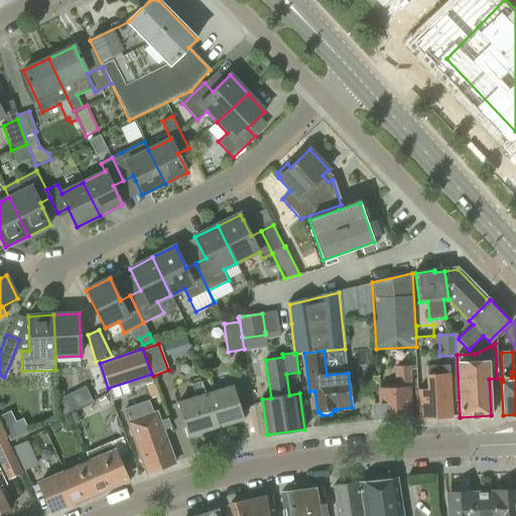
[(417,391),(419,419),(452,417),(448,366),(426,367),(427,391),(417,391)]
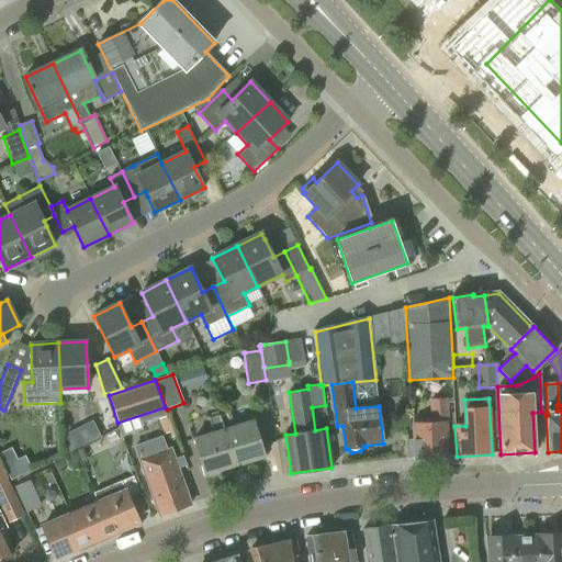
[(406,459),(448,457),(446,400),(430,400),(431,412),(412,413),(413,440),(405,440),(406,459)]
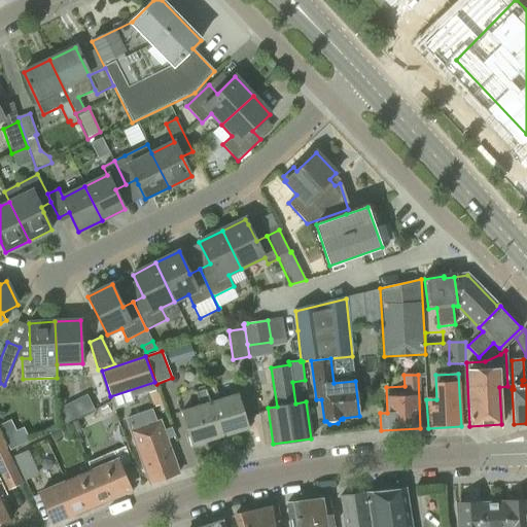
[(216,386),(206,390),(220,437),(248,428),(237,394),(220,399),(216,386)]
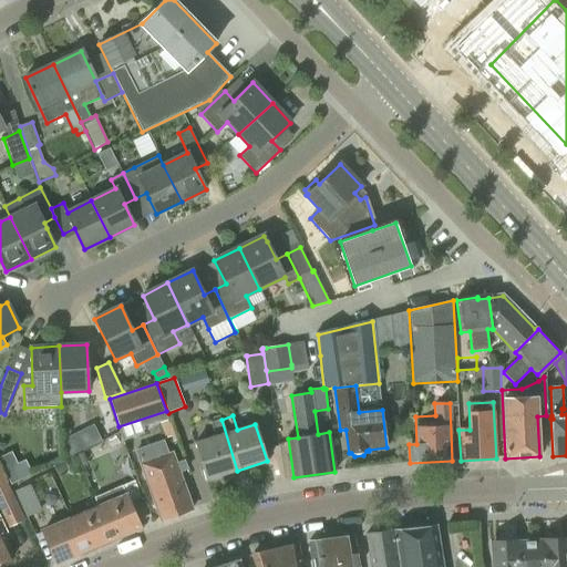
[(114,420),(99,428),(105,440),(120,432),(114,420)]
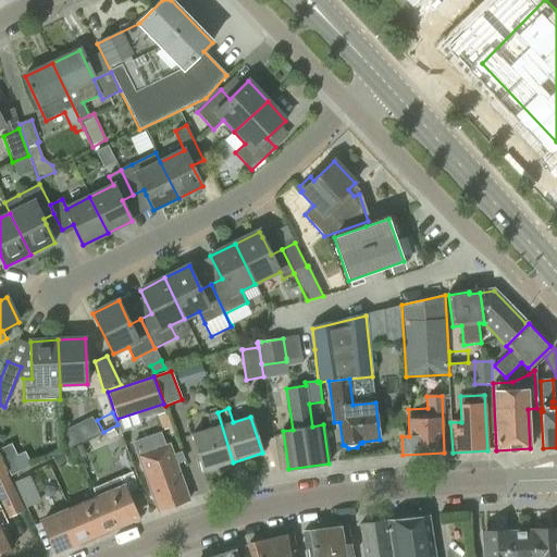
[(233,462),(218,412),(207,415),(211,429),(192,435),(203,471),(233,462)]
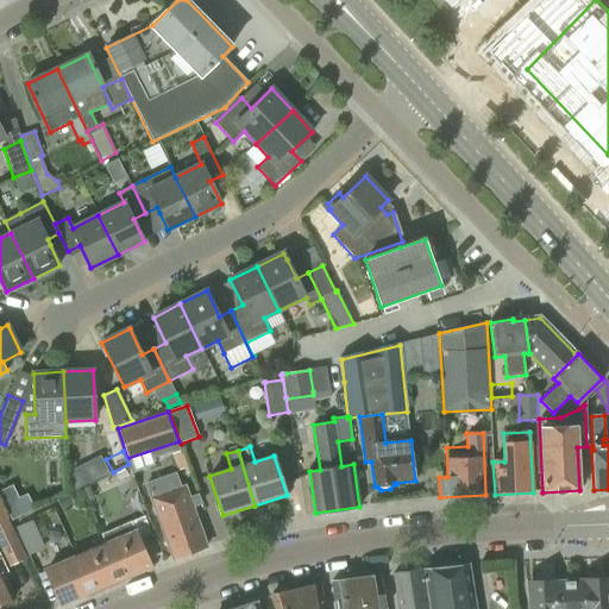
[(31,491),(22,495),(17,483),(2,489),(16,519),(38,509),(31,491)]
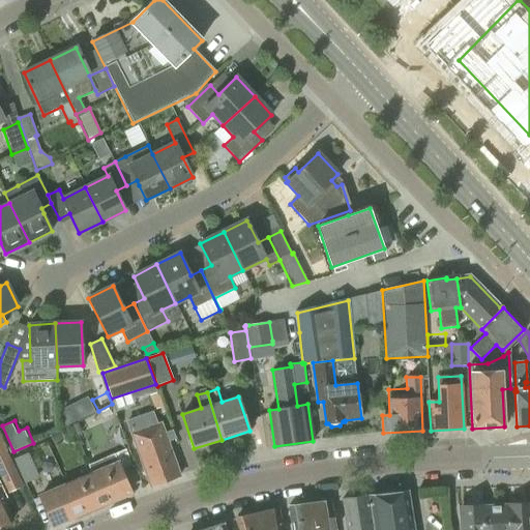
[(131,434),(150,486),(180,475),(162,423),(131,434)]
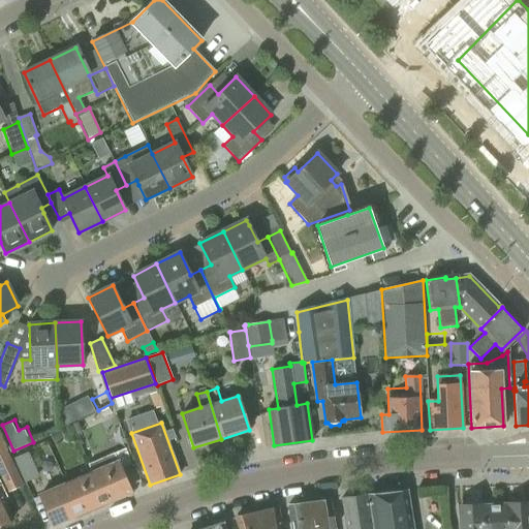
[(0,468),(12,463),(0,437),(0,468)]
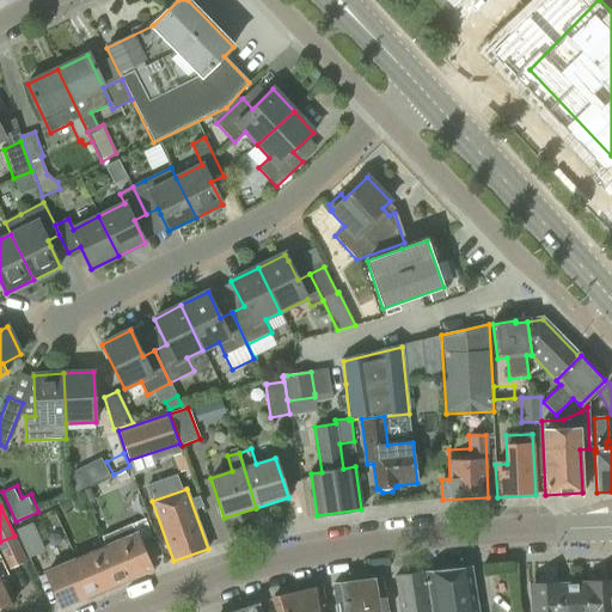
[(16,531),(29,560),(46,551),(32,524),(16,531)]
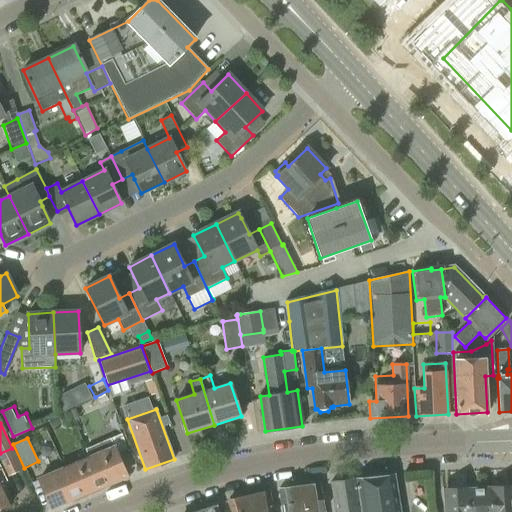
[(110,439),(86,450),(89,458),(101,486),(126,476),(125,473),(114,448),(110,439)]
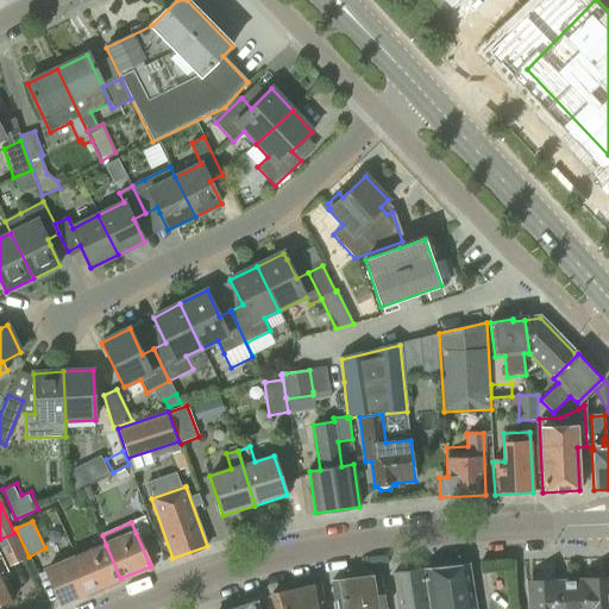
[(106,545),(76,558),(90,591),(120,578),(106,545)]
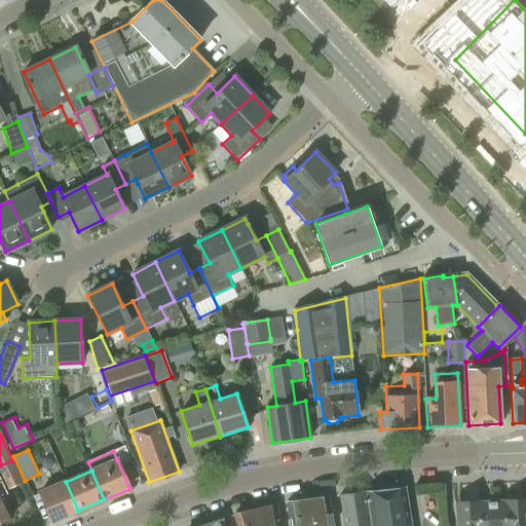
[(0,521),(11,516),(2,495),(6,493),(0,481),(0,521)]
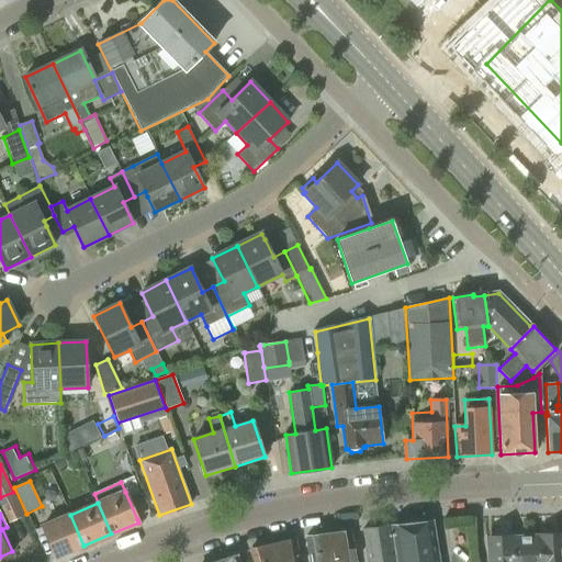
[(70,515),(43,527),(56,558),(83,546),(70,515)]
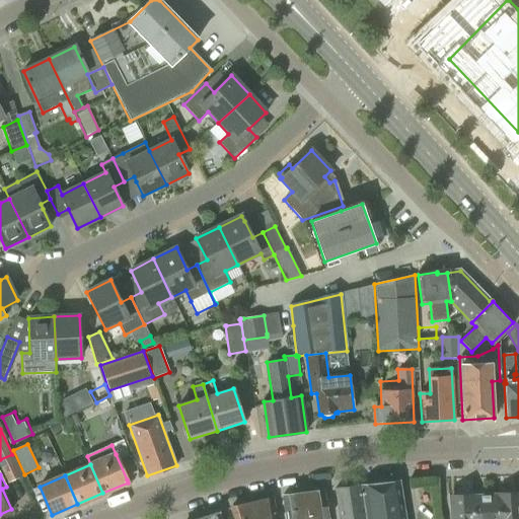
[(364,518),(404,518),(399,480),(360,487),(364,518)]
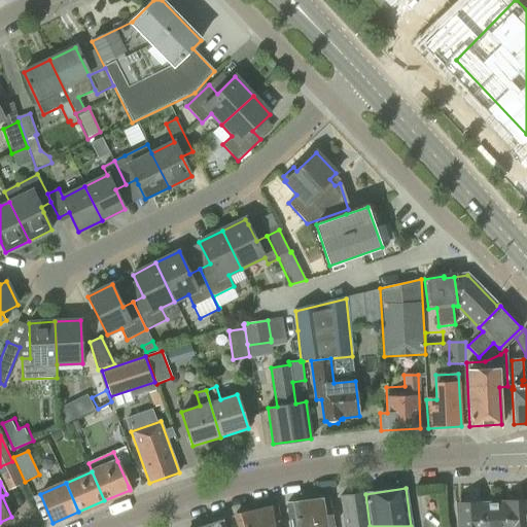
[(370,526),(365,494),(341,497),(344,526),(370,526)]
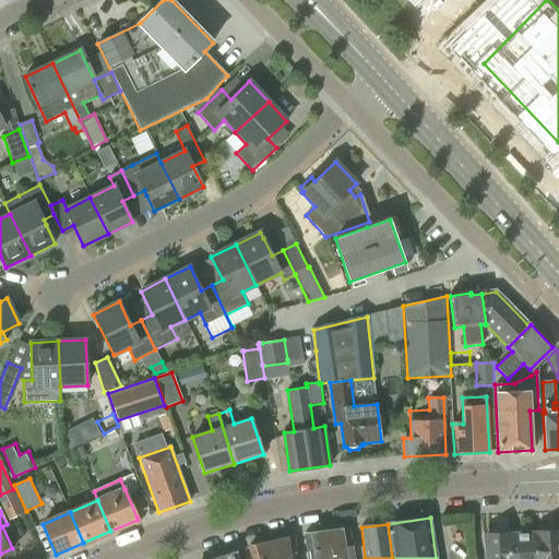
[(353,558),(349,528),(326,532),(331,558),(353,558)]
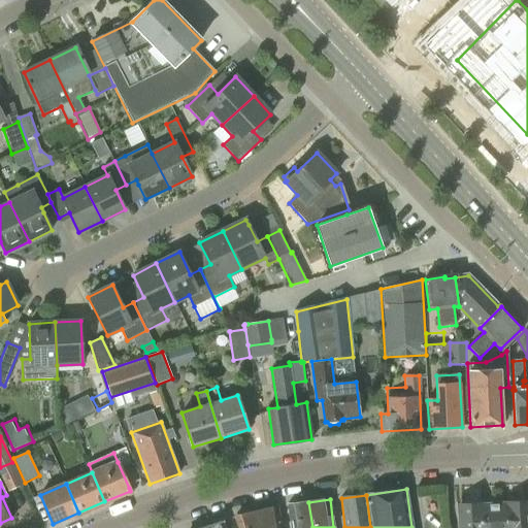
[(527,527),(527,500),(504,502),(505,519),(506,519),(506,527),(527,527)]
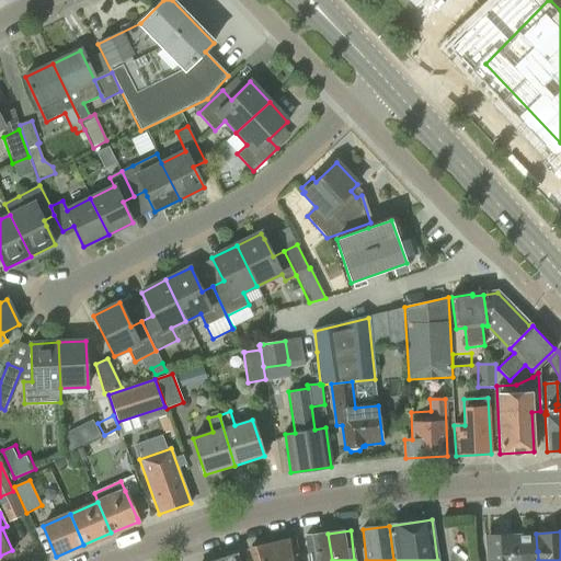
[(332,560),(328,534),(306,537),(309,560),(332,560)]
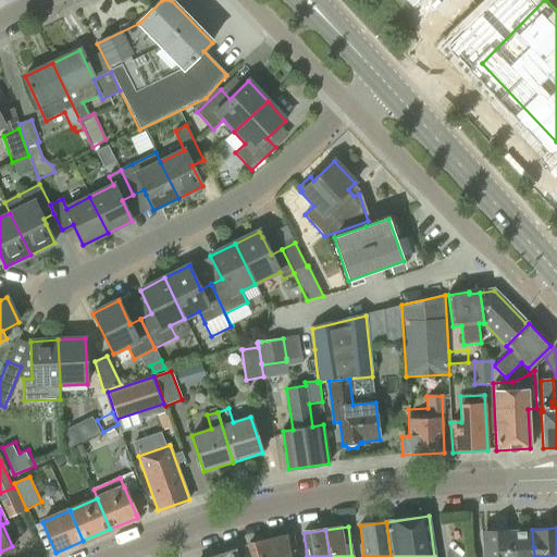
[(507,551),(505,551),(505,556),(534,556),(534,547),(533,547),(532,530),(531,530),(532,532),(507,533),(507,532),(506,532),(507,551)]
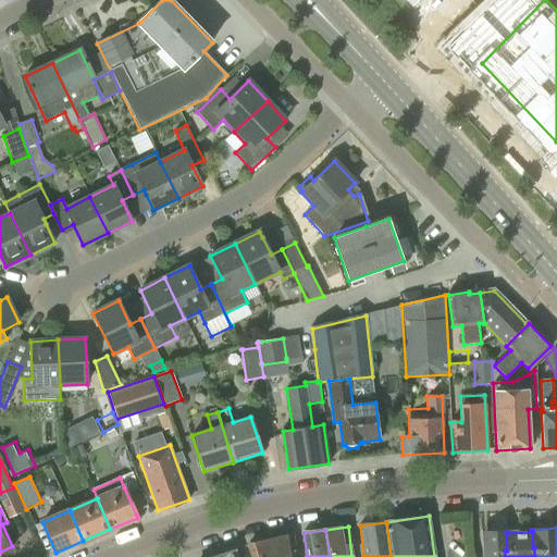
[(506,532),(480,533),(481,556),(505,556),(505,551),(507,551),(506,532)]
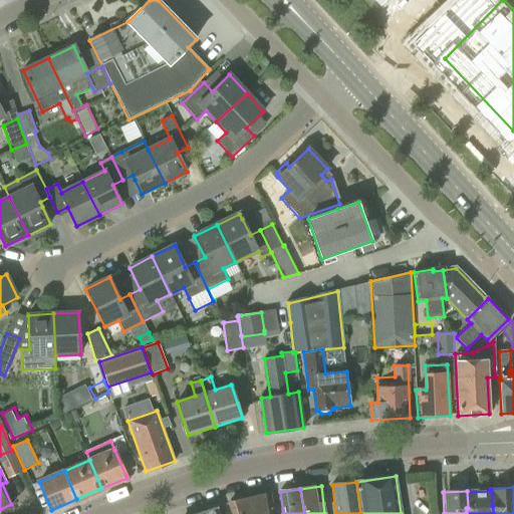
[(271,513),(268,493),(248,498),(252,513),(271,513)]
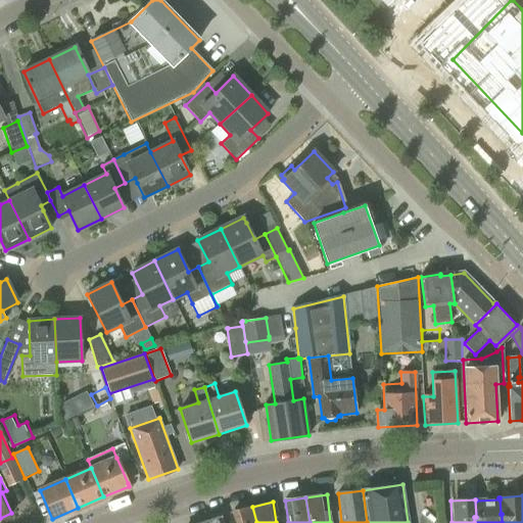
[(256,522),(252,507),(232,512),(235,522),(256,522)]
